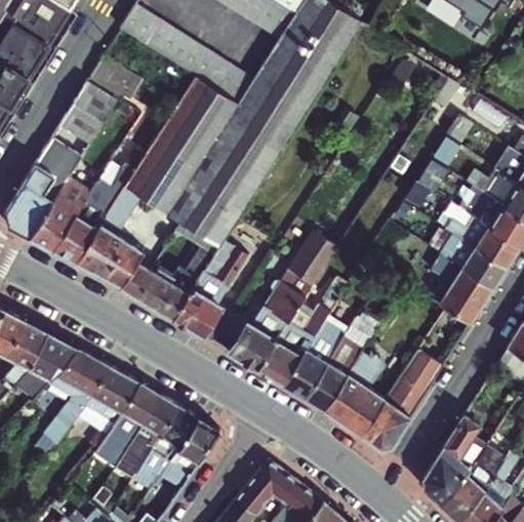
[(0,120),(69,12),(47,0),(0,0),(0,120)]
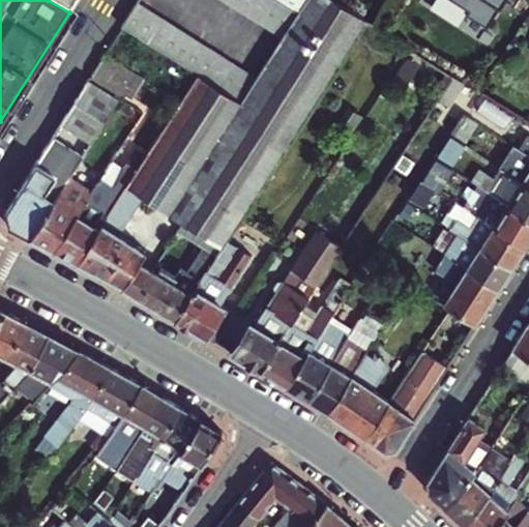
[(48,0),(69,12),(77,0),(48,0)]
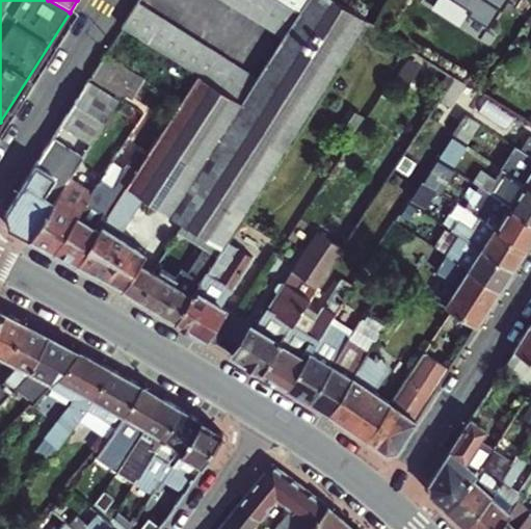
[(138,298),(176,321),(222,250),(227,243),(360,40),(369,24),(332,0),(309,0),(299,16),(284,40),(257,81),(242,105),(170,216),(185,225),(179,236),(203,252),(187,274),(182,271),(177,278),(163,269),(161,274),(156,270),(138,298)]
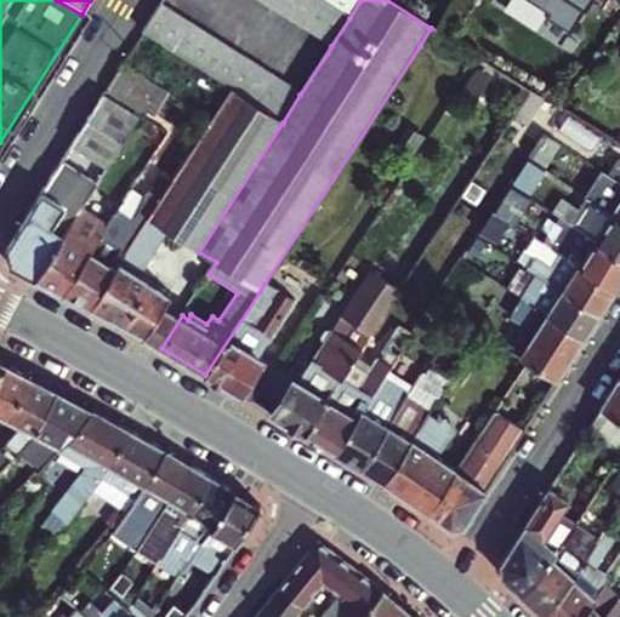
[(257,0),(331,46),(350,18),(335,10),(320,0),(319,0),(257,0)]
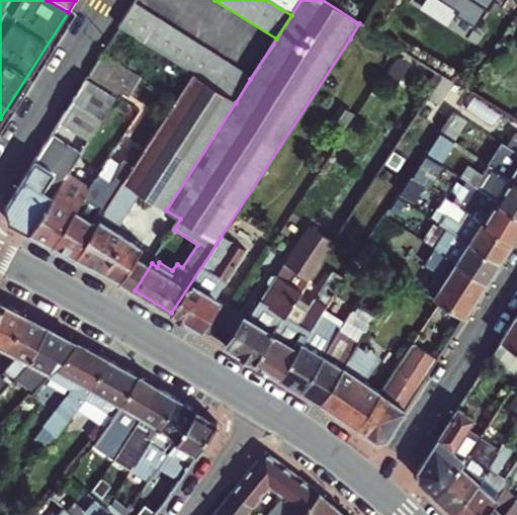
[(266,0),(267,0),(279,8),(291,15),(300,0),(266,0)]
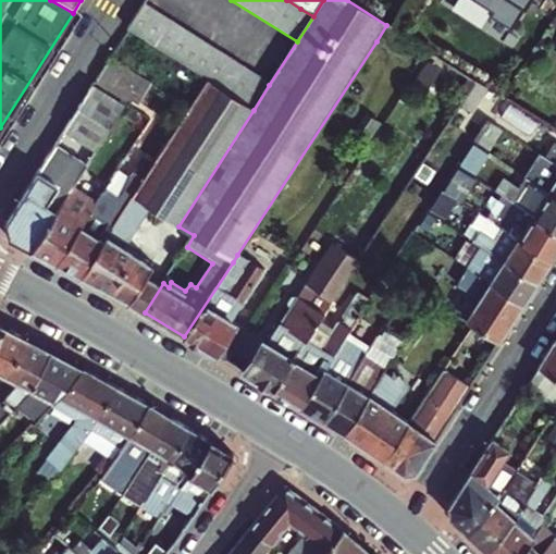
[(511,32),(531,0),(471,0),(493,13),(491,17),(511,32)]
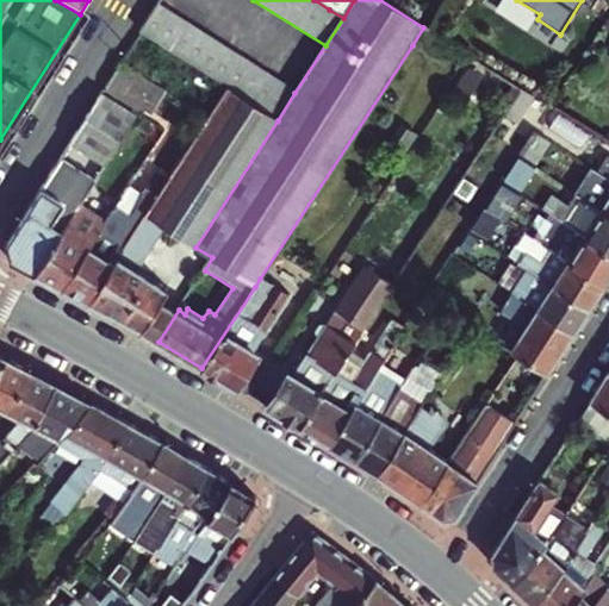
[(157,6),(140,33),(225,88),(278,120),(294,93),(157,6)]
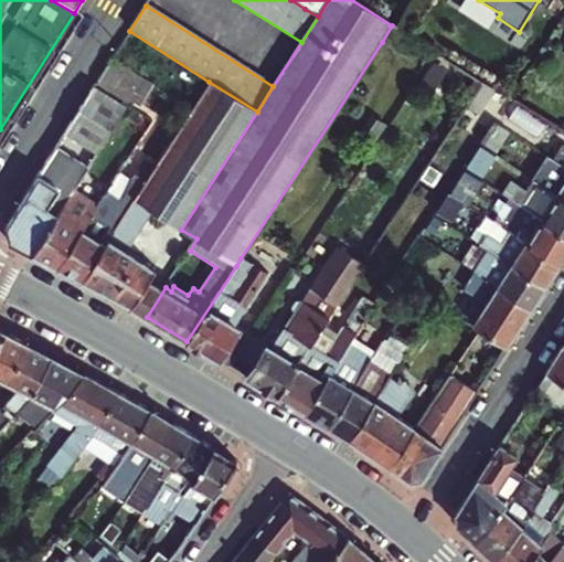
[(96,83),(117,96),(131,73),(112,60),(96,83)]
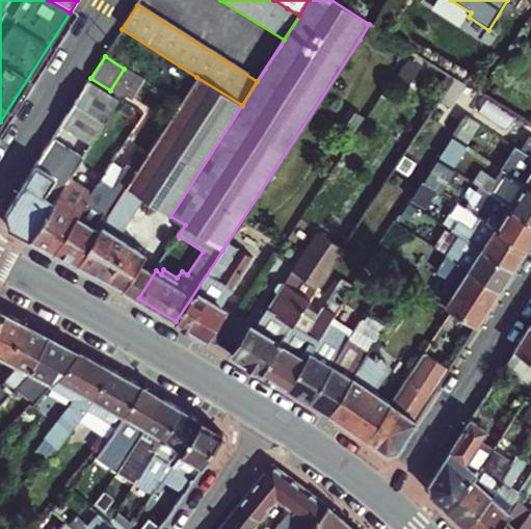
[(124,69),(110,90),(131,103),(144,82),(124,69)]
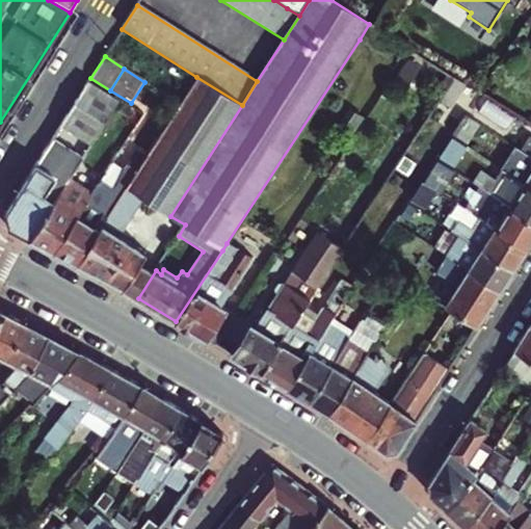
[(76,265),(123,290),(141,261),(145,255),(117,237),(141,200),(170,216),(242,105),(196,77),(142,162),(136,170),(76,265)]
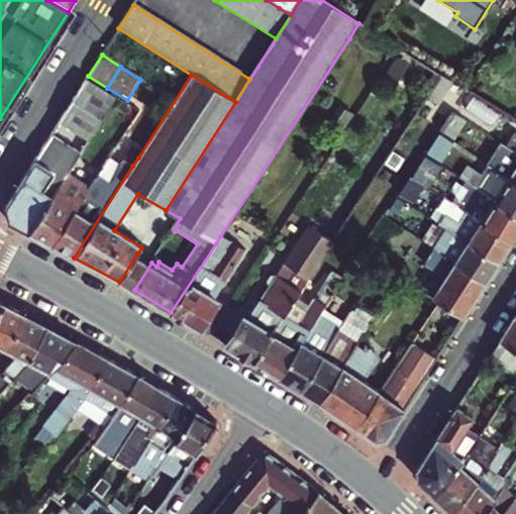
[(442,77),(427,100),(437,106),(451,84),(442,77)]
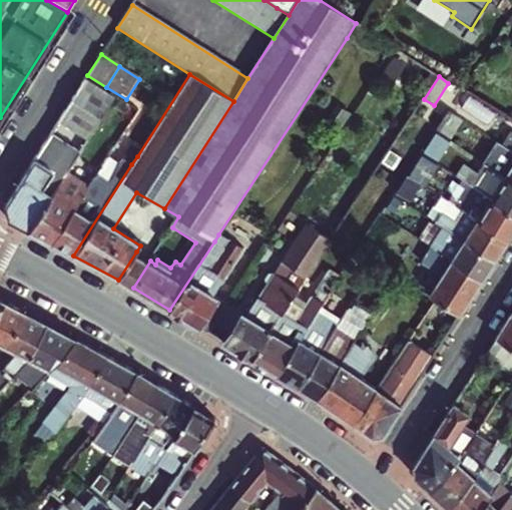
[(115,98),(85,79),(58,122),(86,141),(115,98)]
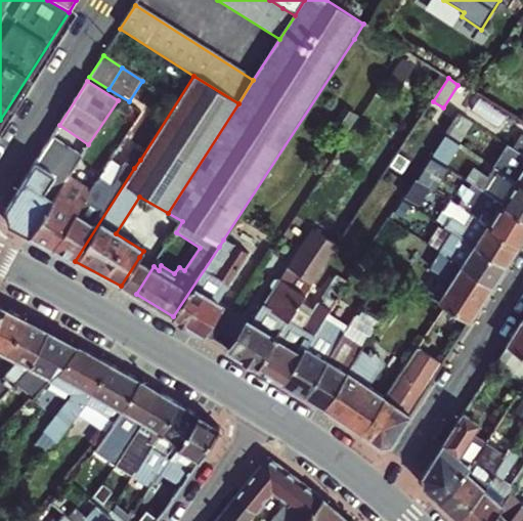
[(458,114),(445,133),(461,142),(473,123),(458,114)]
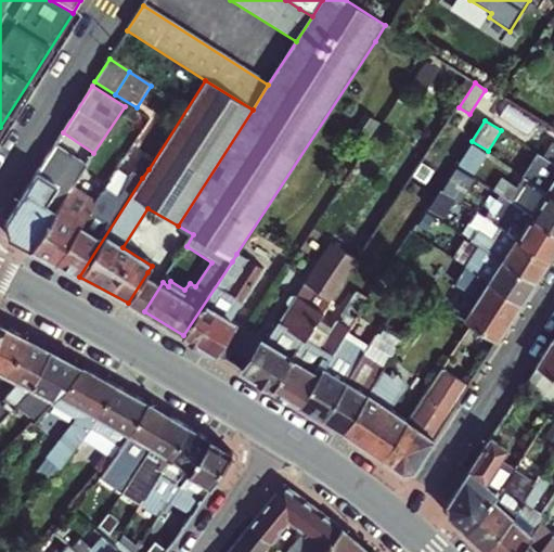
[(553,144),(552,143),(543,157),(553,164),(553,144)]
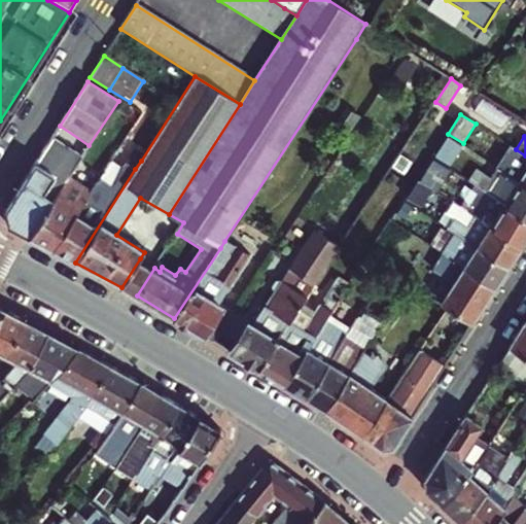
[(80,159),(51,139),(5,212),(10,229),(28,238),(68,177),(80,159)]
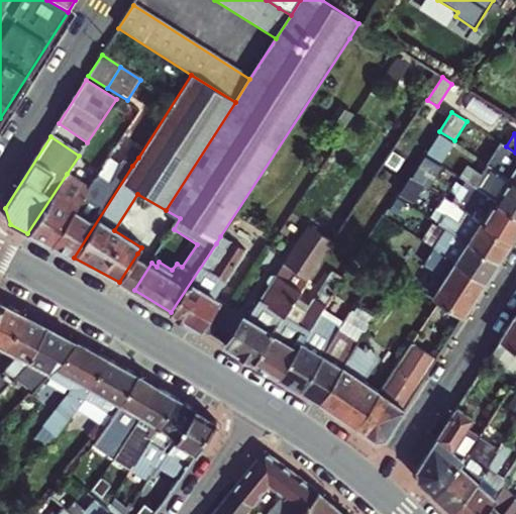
[(453,145),(438,136),(426,155),(441,164),(453,145)]
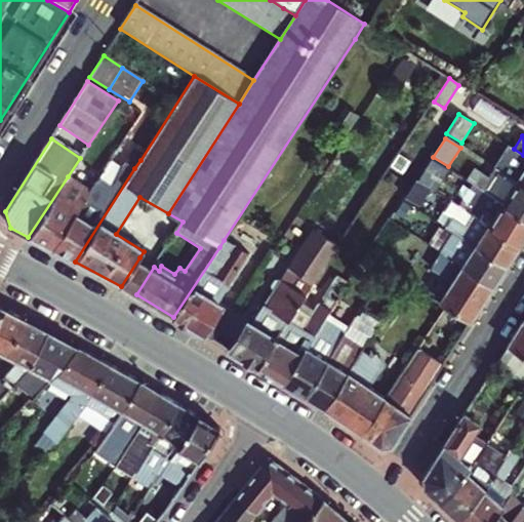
[(523,189),(523,155),(514,149),(511,147),(495,170),(500,174),(523,189)]
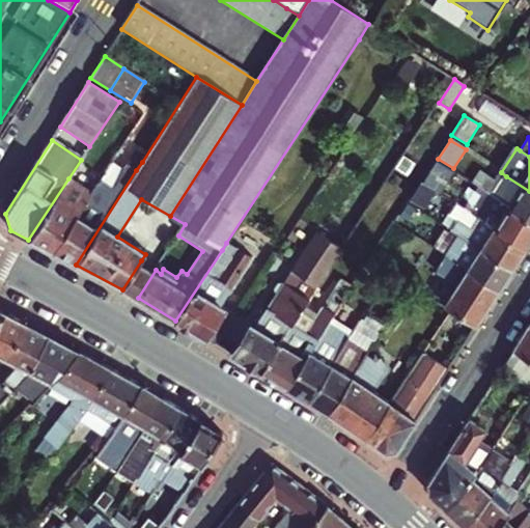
[(117,156),(92,193),(53,253),(76,265),(136,170),(142,162),(133,156),(129,163),(117,156)]
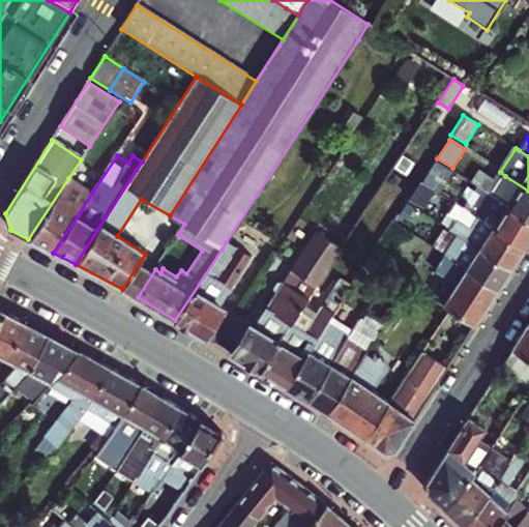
[(431,189),(438,194),(452,171),(436,162),(421,183),(431,189)]
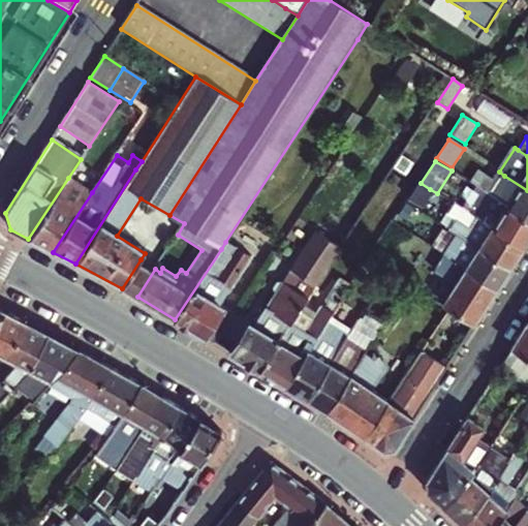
[(497,171),(491,181),(498,185),(504,176),(499,172),(497,171)]
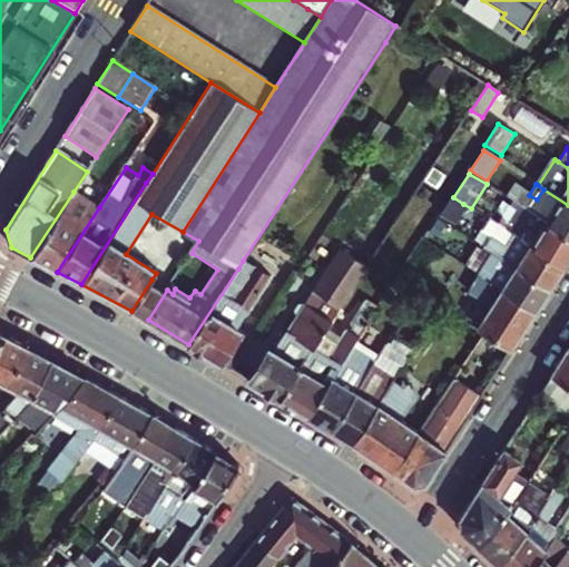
[(523,208),(568,237),(568,205),(543,189),(537,199),(529,195),(517,187),(509,199),(523,208)]
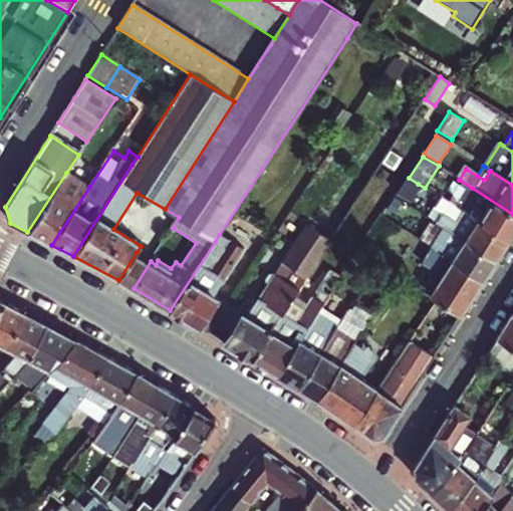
[(51,245),(89,187),(66,173),(27,232),(51,245)]
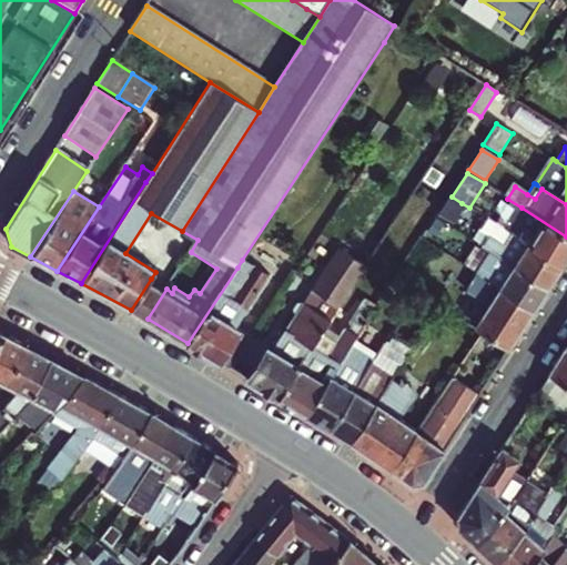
[(449,195),(439,210),(453,218),(462,203),(452,197),(449,195)]
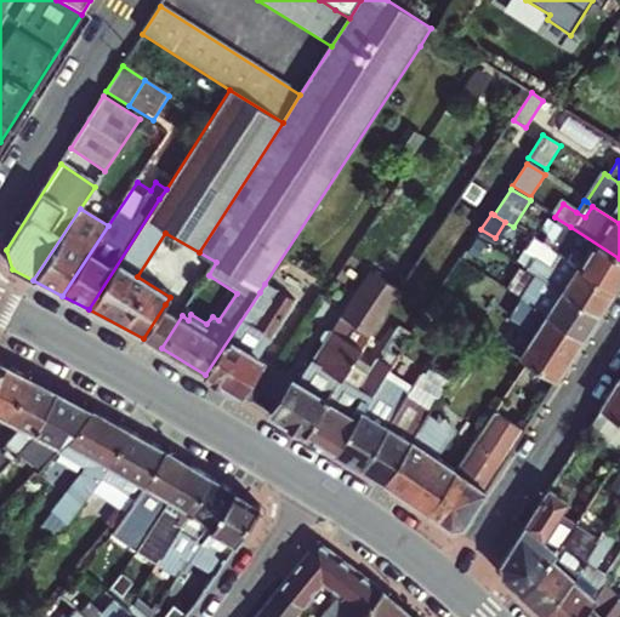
[(553,253),(614,292),(619,281),(619,258),(570,227),(553,253)]
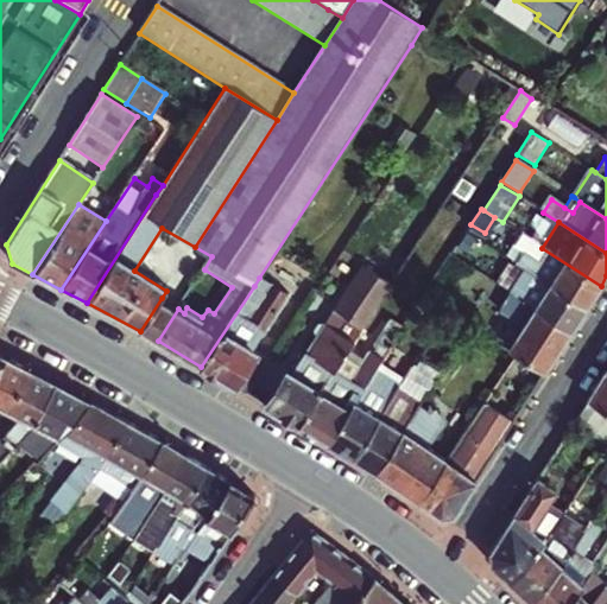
[(465,234),(451,254),(468,265),(481,243),(465,234)]
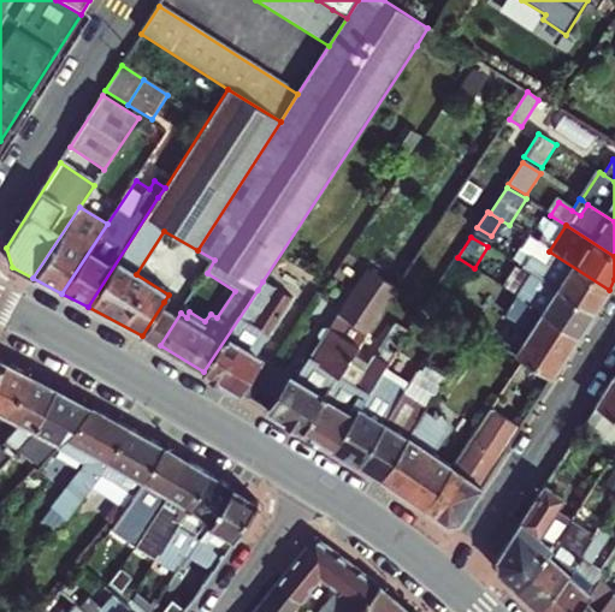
[(592,315),(609,290),(549,251),(537,243),(520,268),(531,274),(592,315)]
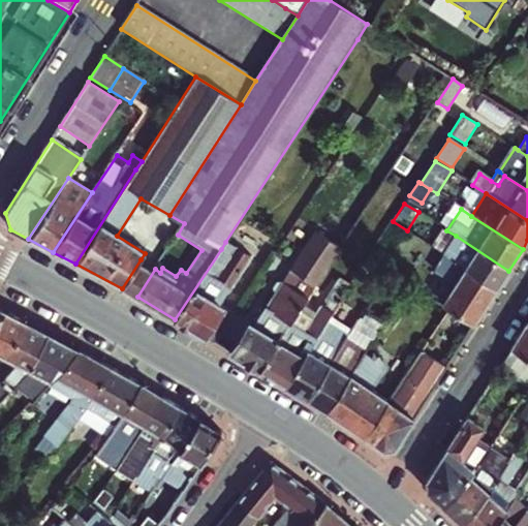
[(231,354),(260,372),(301,311),(304,306),(340,249),(318,235),(294,272),(292,270),(284,282),(278,282),(273,289),(275,295),(253,327),(250,325),(231,354)]
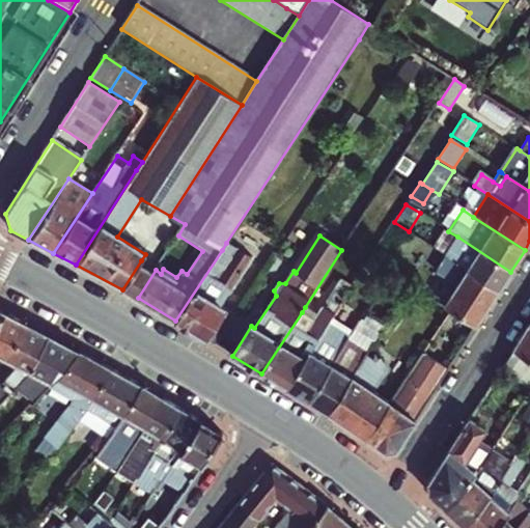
[(510,272),(457,237),(443,258),(497,293),(510,272)]
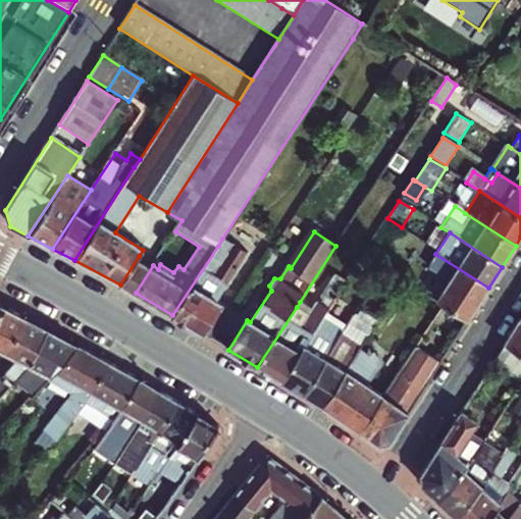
[(228,252),(232,246),(222,239),(218,246),(228,252)]
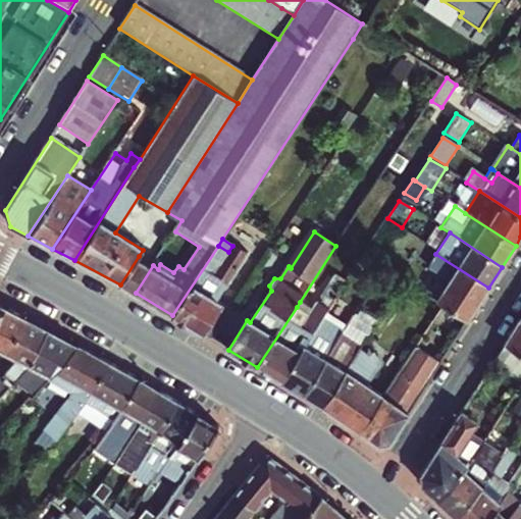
[(218,246),(172,315),(213,341),(231,312),(216,302),(247,256),(232,246),(228,252),(218,246)]
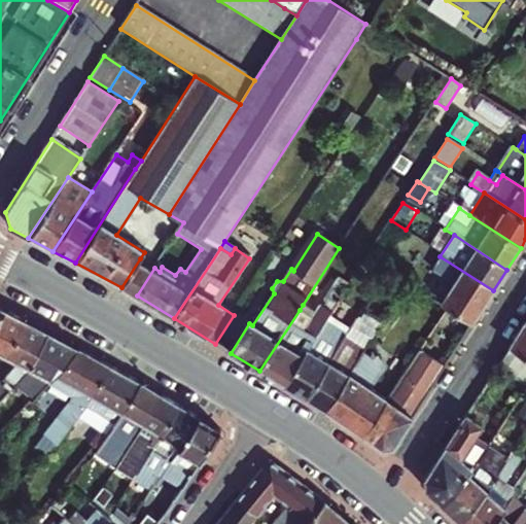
[(456,283),(442,307),(446,309),(470,325),(493,290),(440,256),(435,263),(450,271),(447,277),(456,283)]
